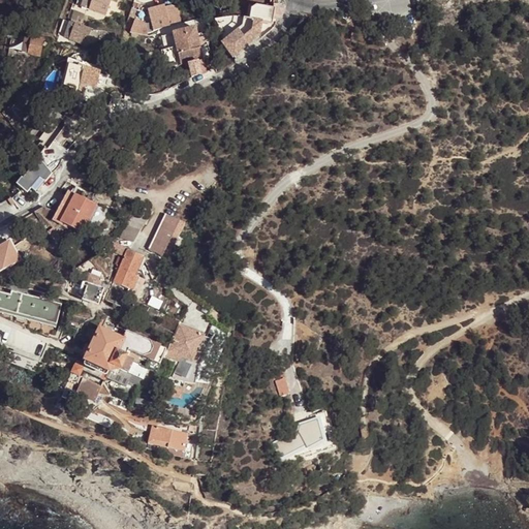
[(84,0),(82,7),(85,8),(88,9),(106,16),(111,0),(84,0)]
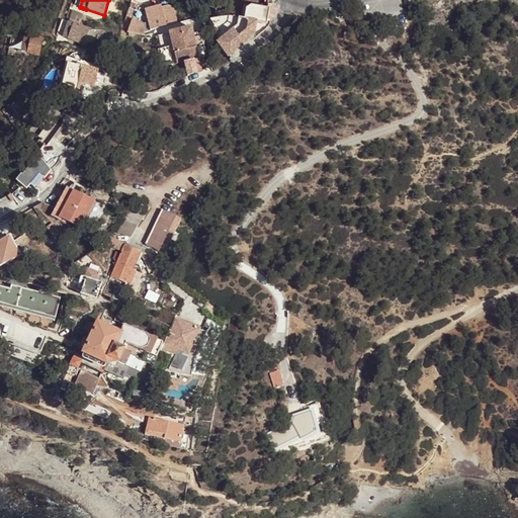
[(153,7),(156,26),(183,22),(180,3),(153,7)]
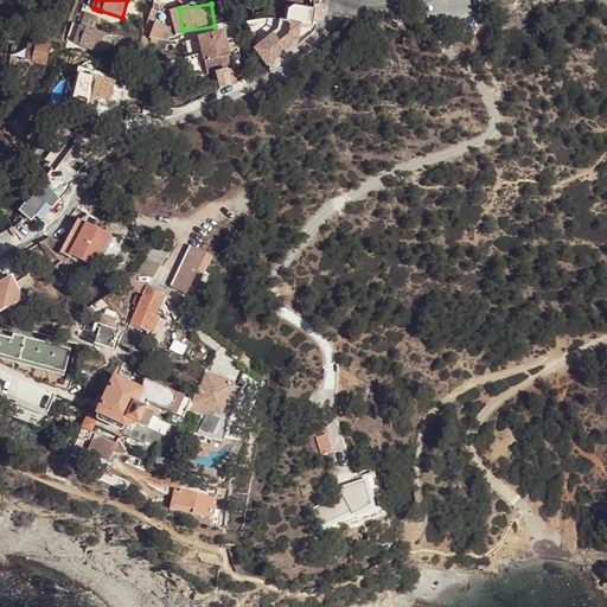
[(312,29),(315,11),(294,6),(288,11),(286,23),(280,21),(278,30),(254,49),(268,65),(296,42),(295,38),(298,25),(312,29)]
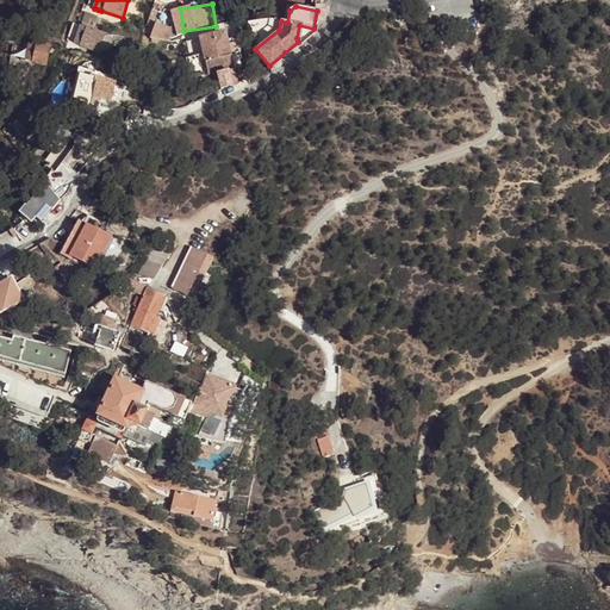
[(161,38),(176,39),(178,24),(163,23),(161,38)]
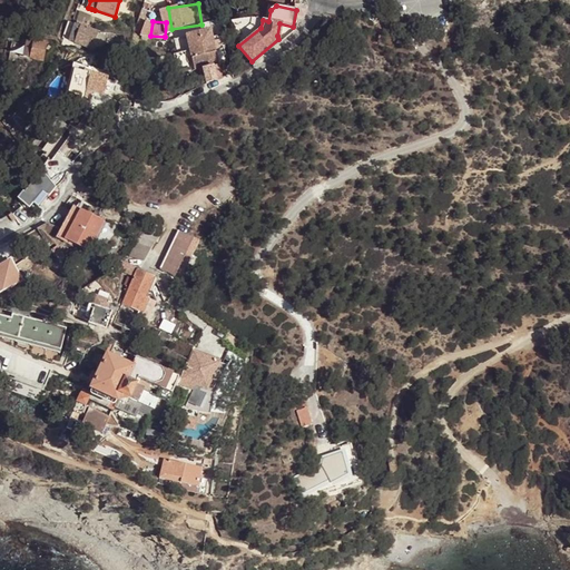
[(74,27),(72,33),(69,40),(92,48),(98,32),(80,27),(75,25),(74,27)]
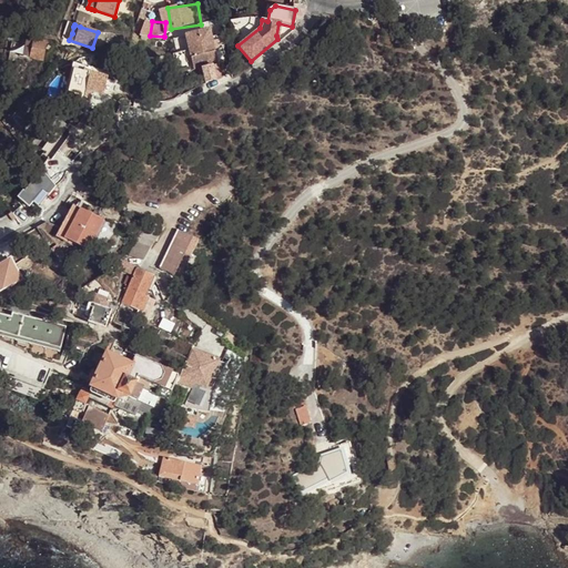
[(186,36),(193,63),(216,58),(210,30),(186,36)]
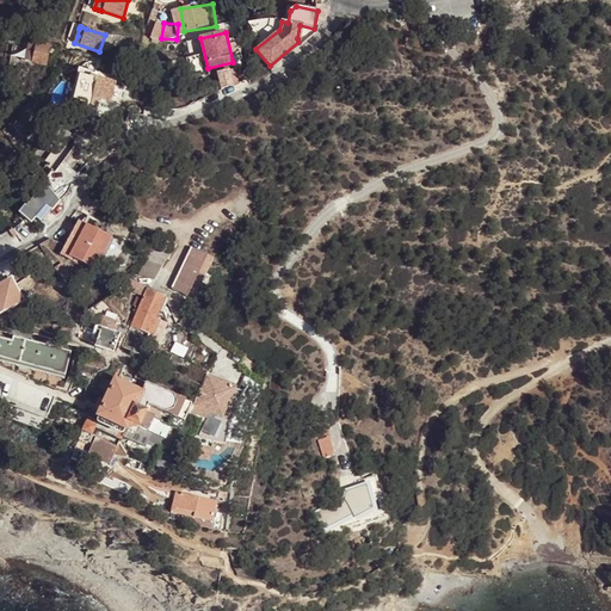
[(25,61),(45,65),(49,47),(29,43),(25,61)]
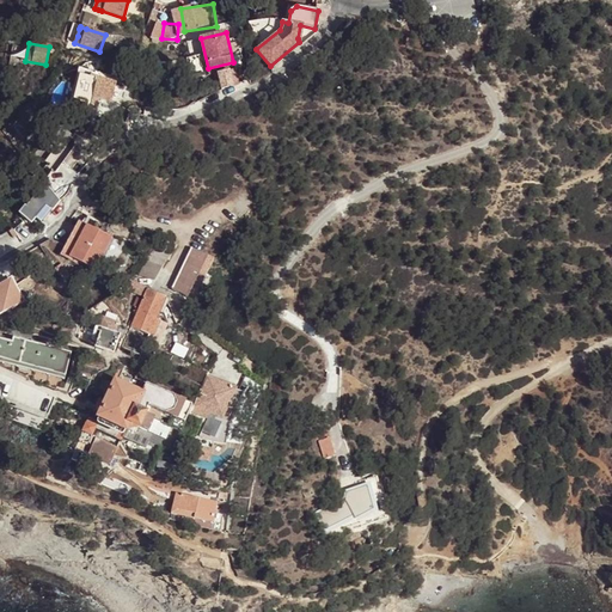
[(231,80),(227,65),(215,67),(220,83),(231,80)]
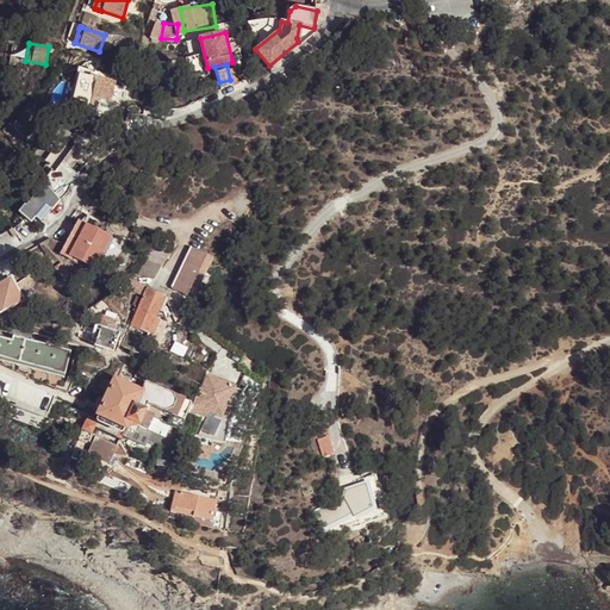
[(78,69),(70,99),(97,106),(98,98),(111,101),(116,83),(91,78),(92,73),(78,69)]
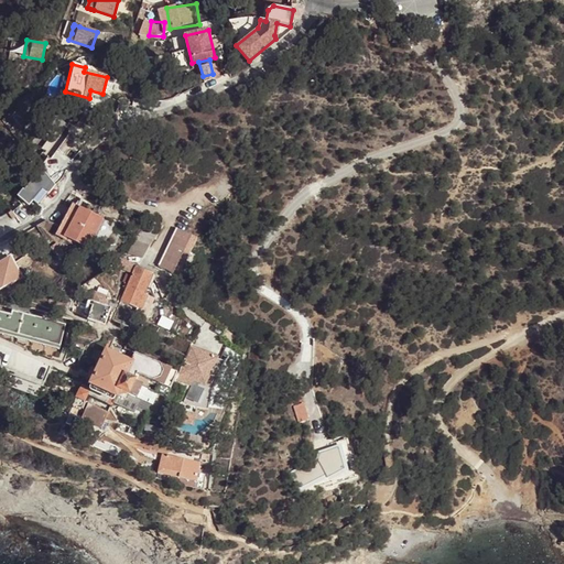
[(107,91),(123,94),(126,74),(109,72),(107,91)]
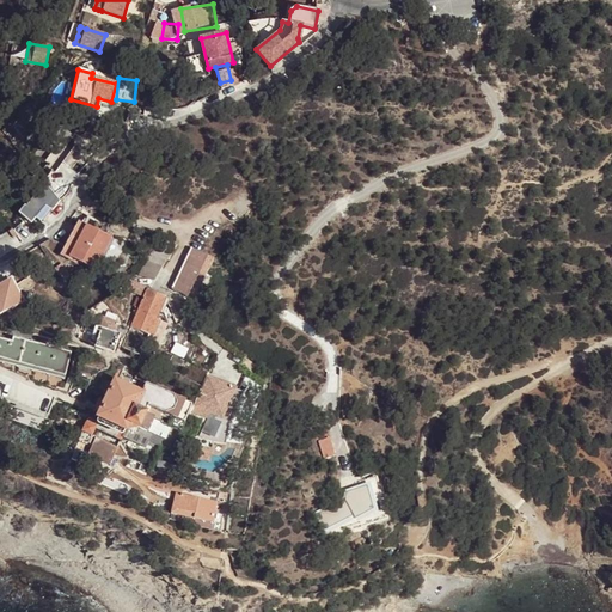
[(80,169),(60,154),(49,170),(69,183),(80,169)]
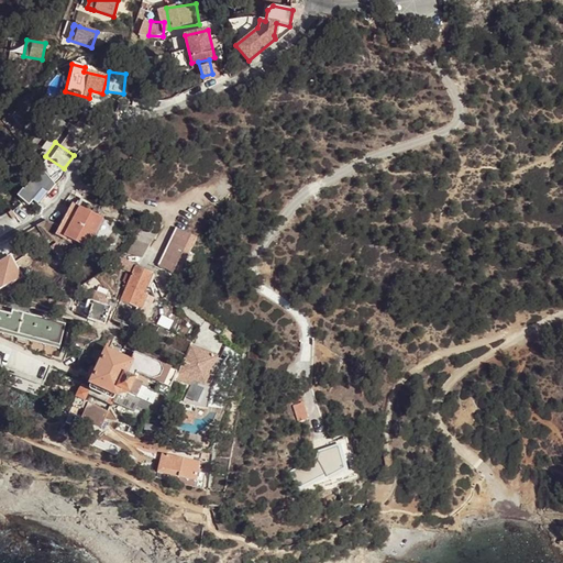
[(26,191),(21,198),(30,206),(43,190),(50,192),(56,185),(41,169),(24,190),(26,191)]
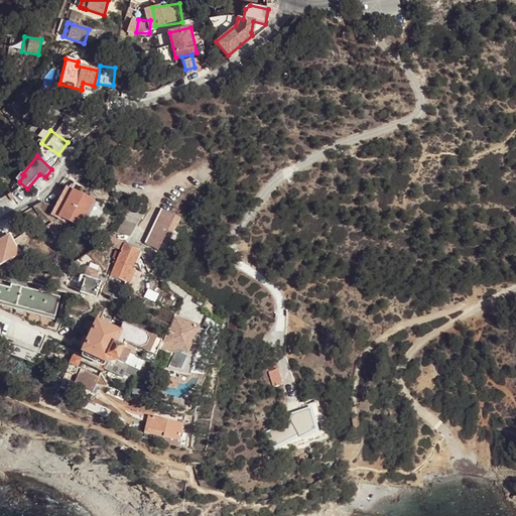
[(11,194),(18,205),(29,197),(21,186),(11,194)]
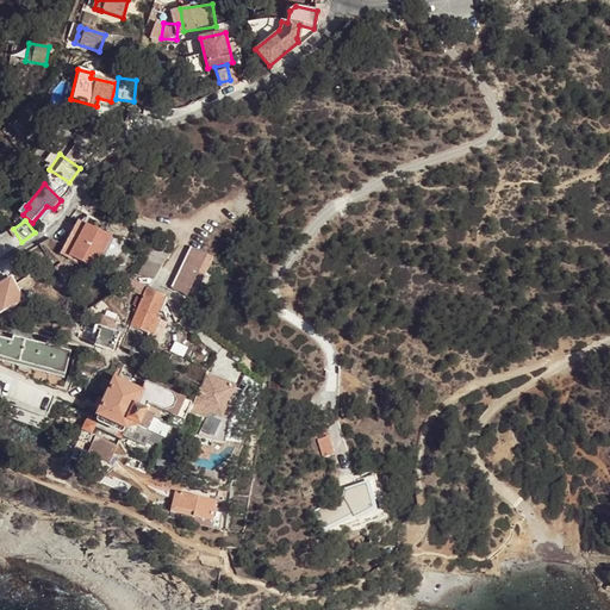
[(94,269),(111,237),(78,221),(60,255),(81,266),(82,263),(92,268),(94,269)]
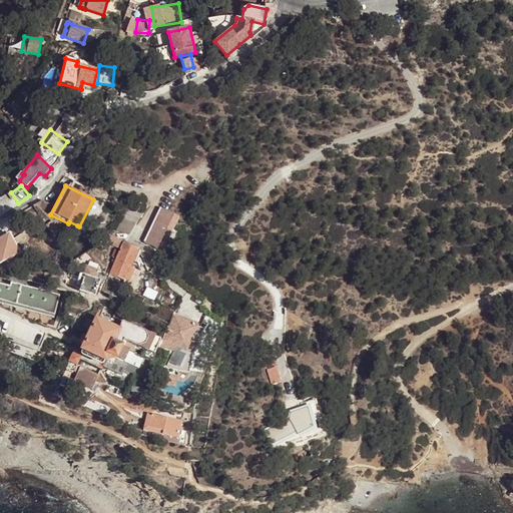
[(148,203),(140,199),(112,228),(124,232),(129,233),(135,222),(139,217),(140,217),(148,203)]
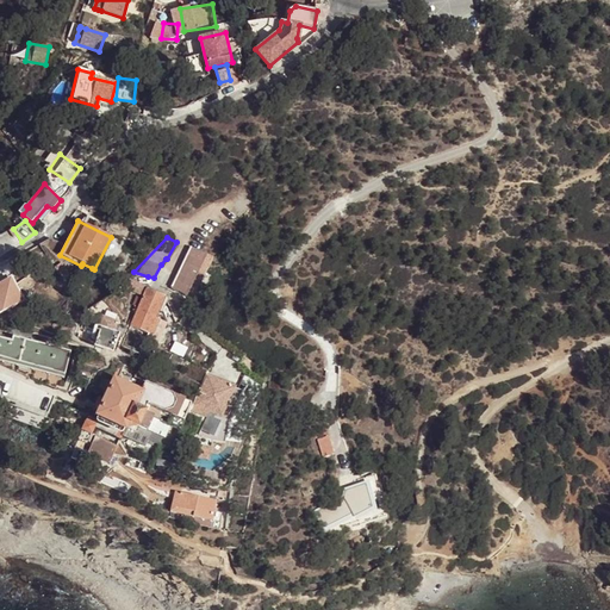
[(186,296),(205,254),(190,248),(172,287),(186,296)]
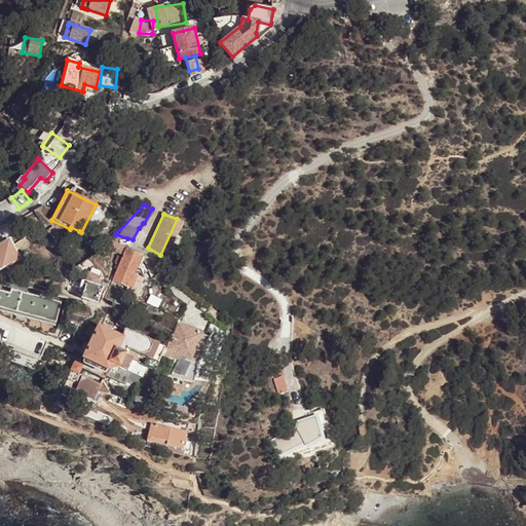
[(160,255),(166,257),(180,230),(184,222),(177,219),(160,255)]
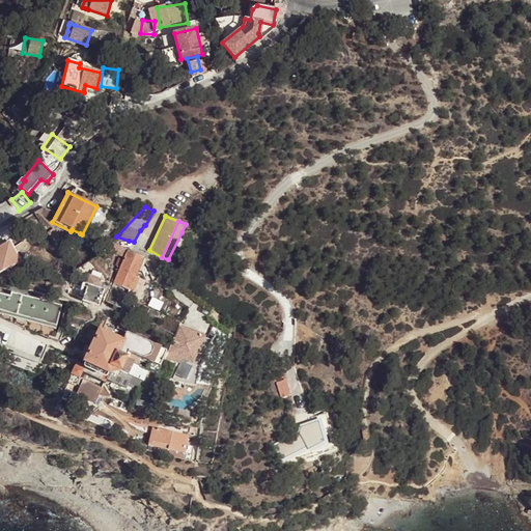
[(64,246),(54,228),(48,233),(54,243),(56,246),(61,253),(64,246)]
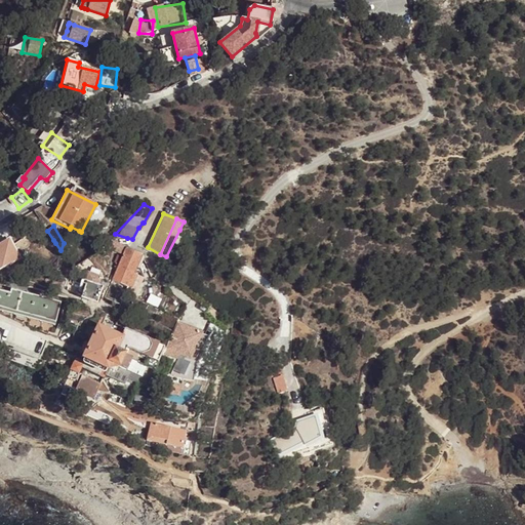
[(79,231),(71,227),(70,229),(68,232),(76,236),(79,231)]
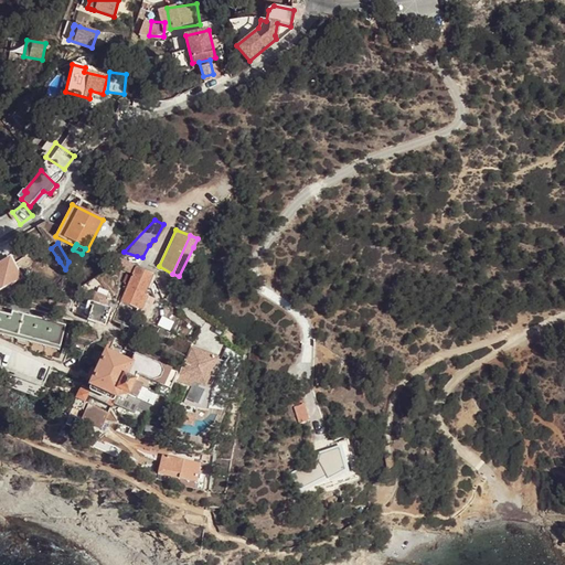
[(120,259),(132,267),(137,256),(124,252),(118,258),(120,259)]
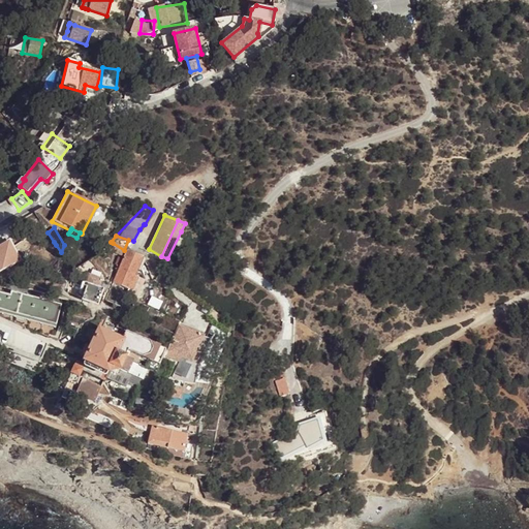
[(0,244),(0,249),(9,245),(14,254),(18,252),(10,239),(6,241),(0,244)]
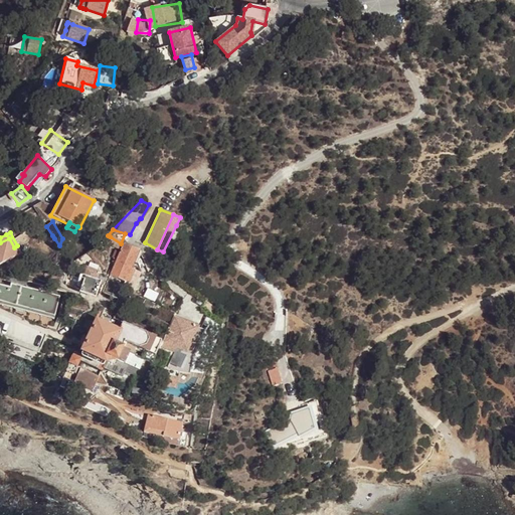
[(118,251),(121,243),(110,236),(106,244),(118,251)]
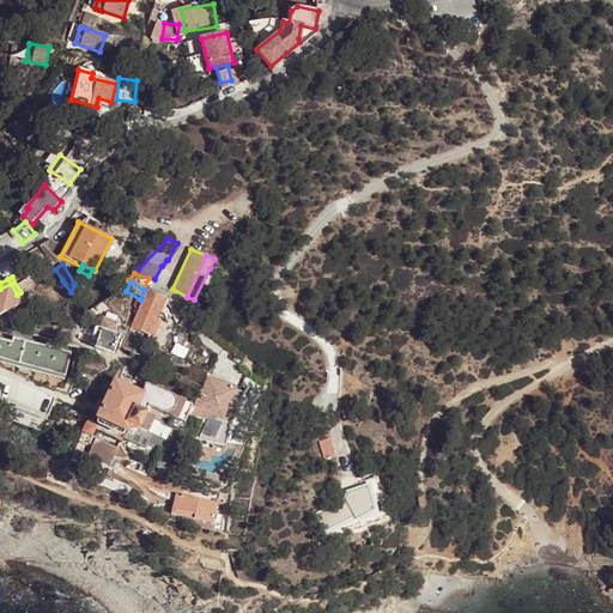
[(11,284),(0,289),(0,316),(23,303),(17,295),(11,284)]
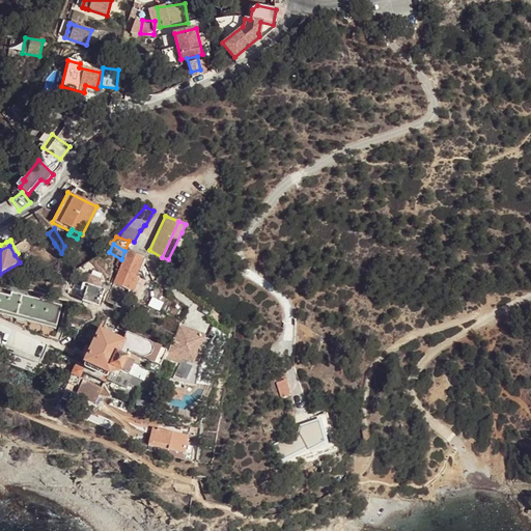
[(129,250),(128,252),(144,259),(144,258),(145,256),(129,250)]
